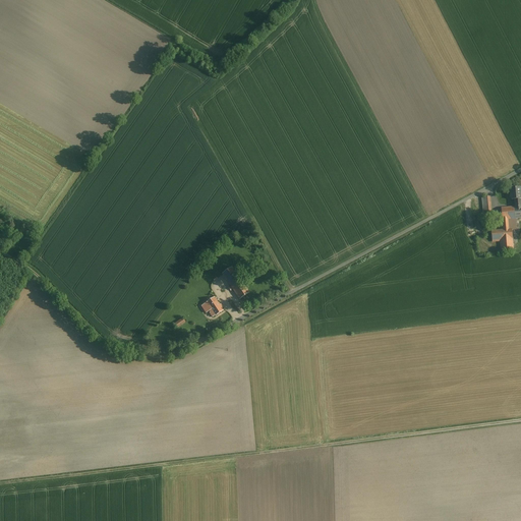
[(520,188),(510,189),(511,200),(520,199),(520,198),(520,193),(520,194),(520,188)]
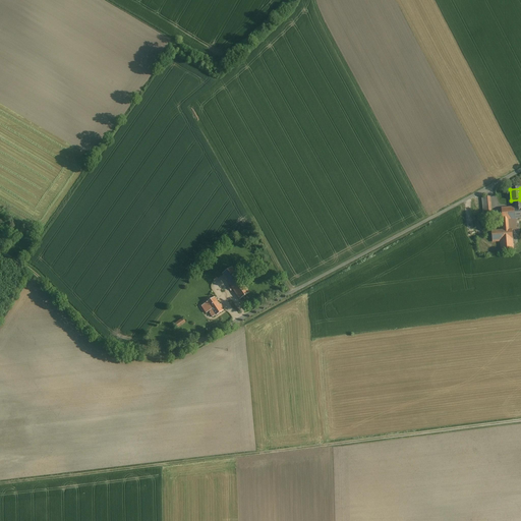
[(489,196),(481,197),(484,226),(490,225),(490,222),(493,222),(489,196)]
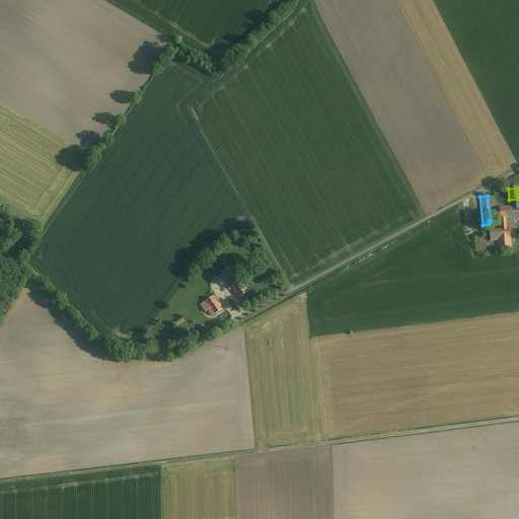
[(518,205),(513,206),(499,208),(501,219),(513,218),(518,217),(518,205)]
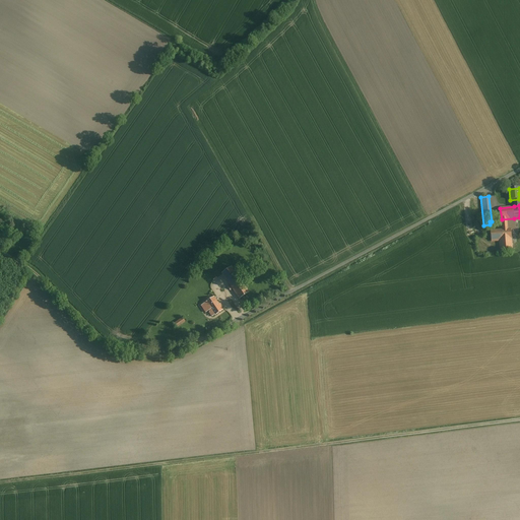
[(514,218),(502,219),(503,230),(511,230),(515,230),(514,218)]
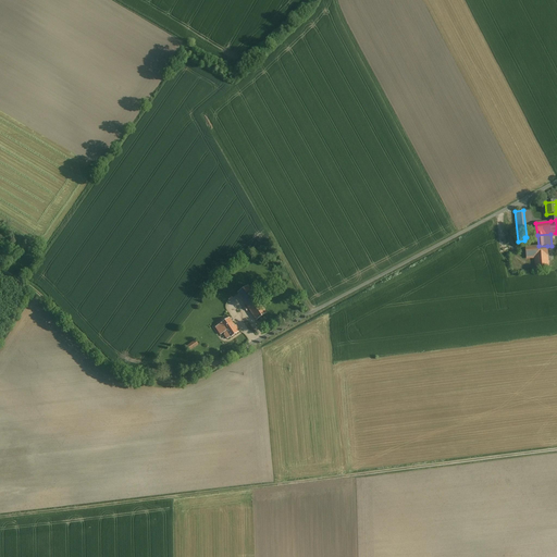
[(539,246),(525,248),(527,268),(548,267),(547,257),(547,246),(539,246)]
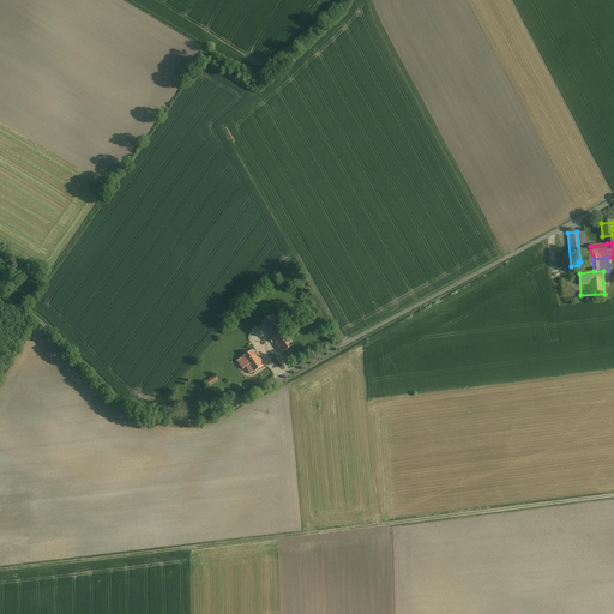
[(274,315),(263,323),(283,353),(294,345),(274,315)]
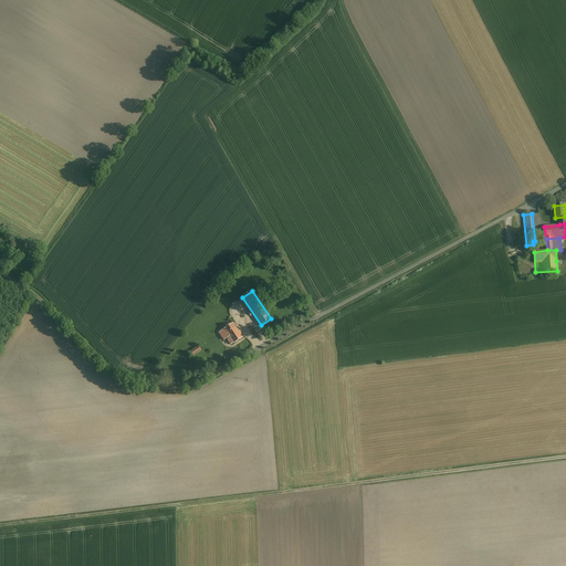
[(242,337),(233,324),(219,333),(224,341),(230,337),(234,344),(242,337)]
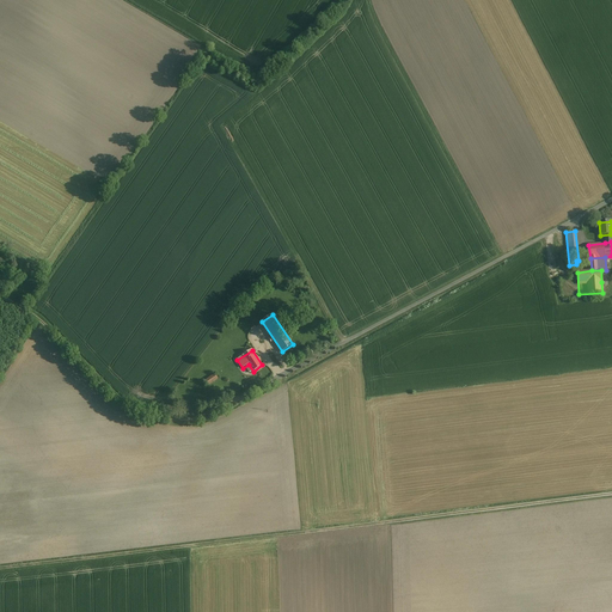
[(218,379),(214,374),(204,381),(207,386),(218,379)]
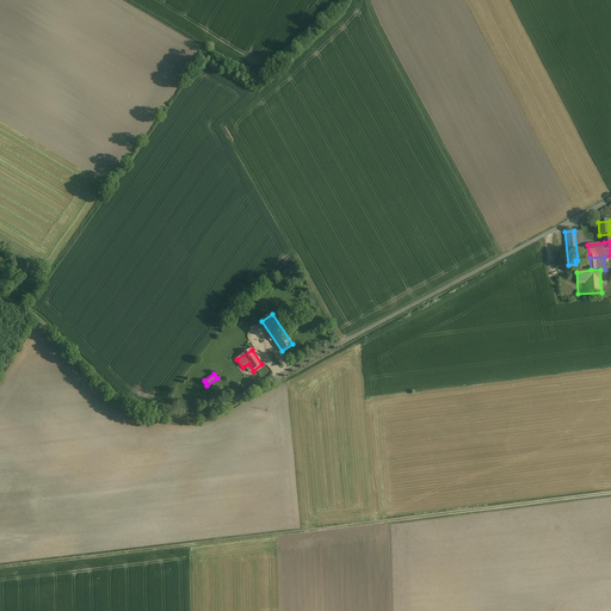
All buildings are outlined.
